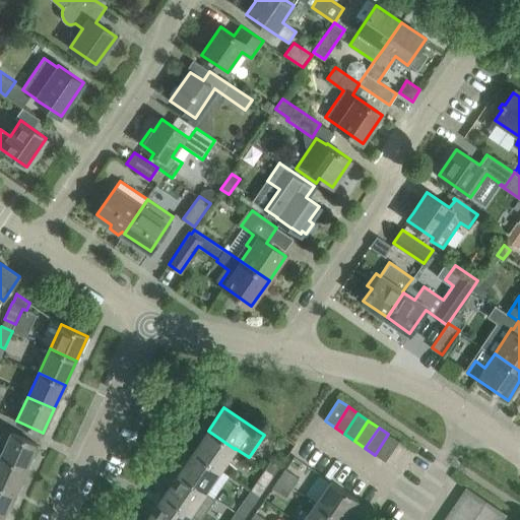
[(219,470),(235,449),(208,431),(193,452),(219,470)]
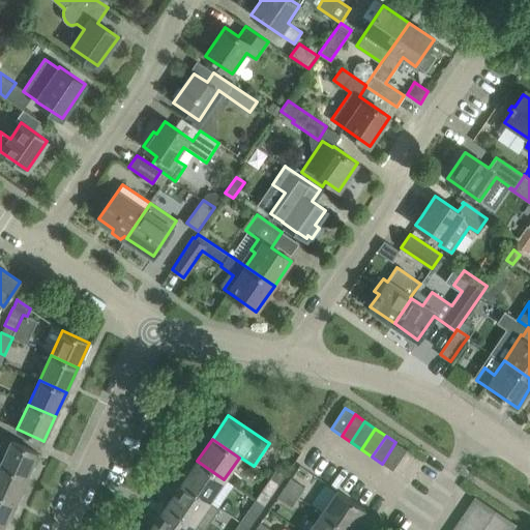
[(0,465),(27,477),(38,452),(11,440),(0,464),(0,465)]
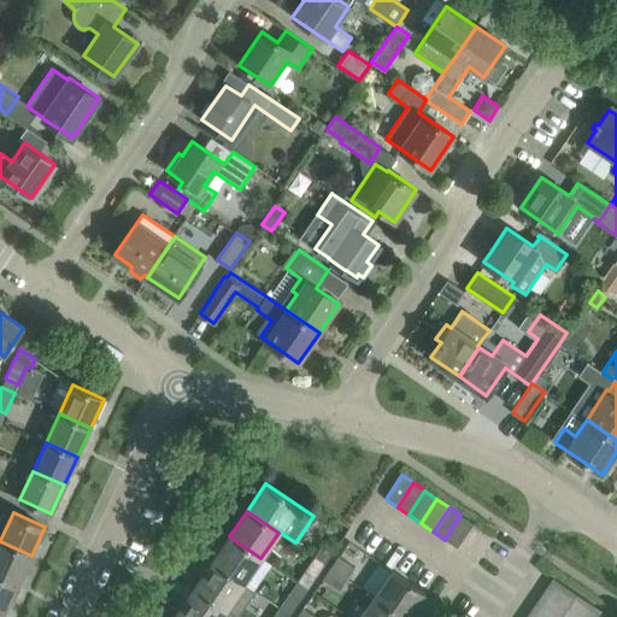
[(457,547),(474,524),(460,515),(445,540),(457,547)]
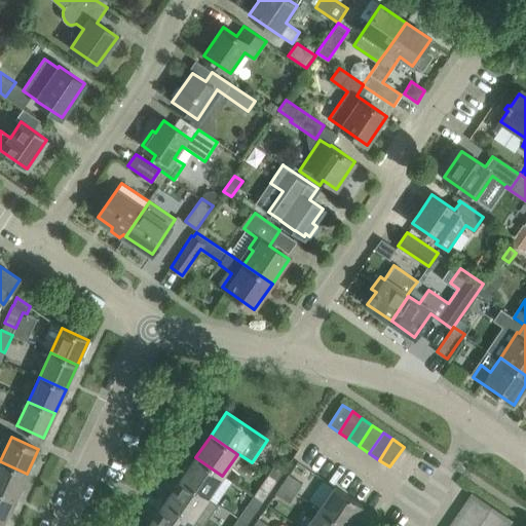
[(207,498),(222,476),(195,457),(180,480),(207,498)]
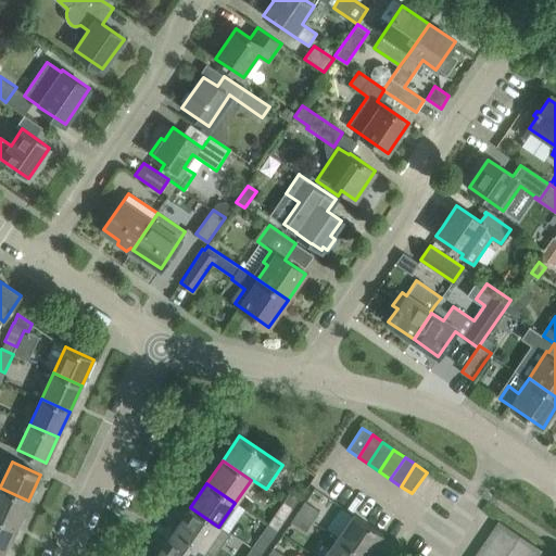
[(0,519),(16,527),(28,501),(0,488),(0,519)]
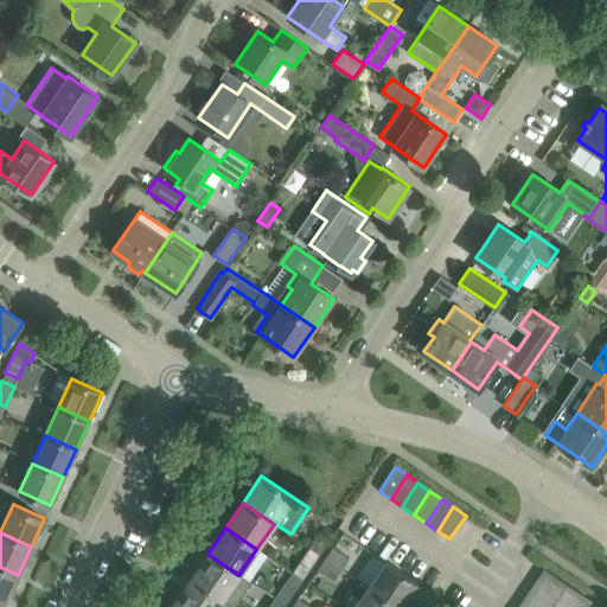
[(319,555),(330,540),(320,532),(310,548),(319,555)]
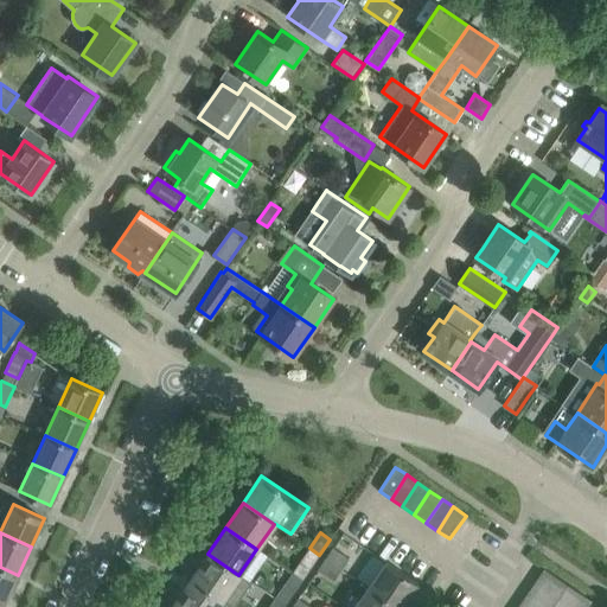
[(325,558),(342,569),(349,558),(333,547),(325,558)]
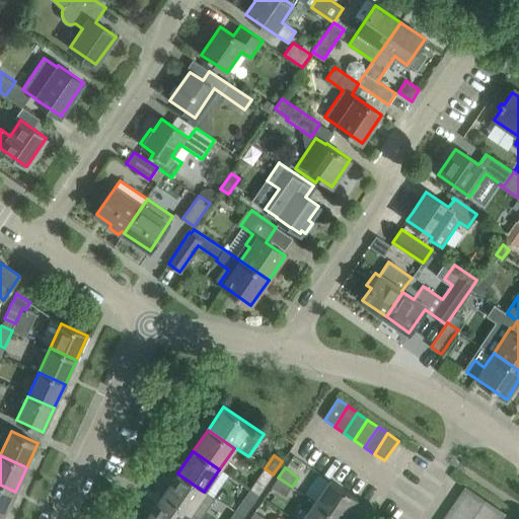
[(258,497),(273,474),(265,468),(249,491),(258,497)]
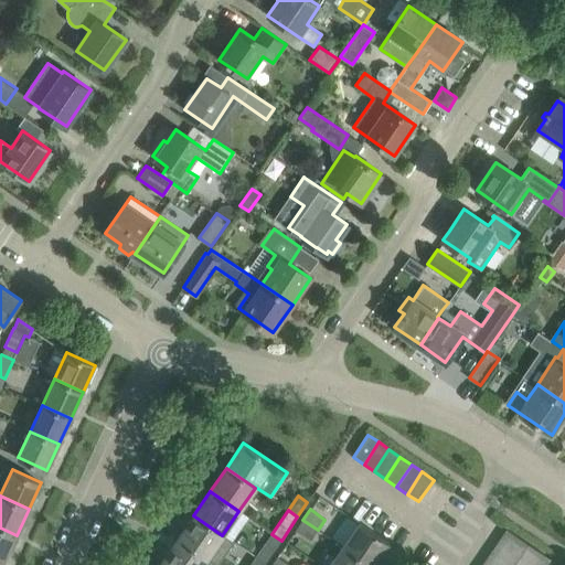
[(206,558),(208,556),(222,535),(193,515),(178,539),(206,558)]
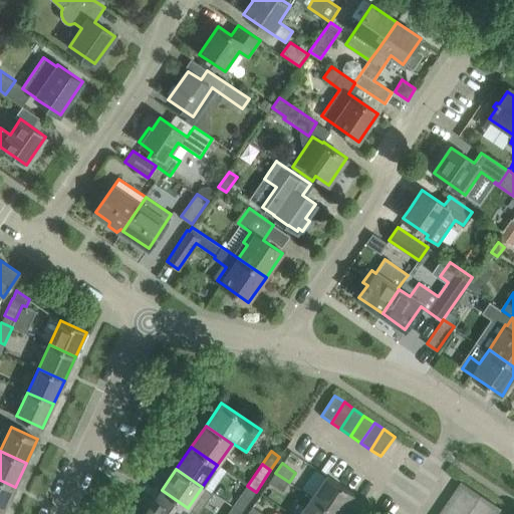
[(283,491),(289,482),(275,473),(269,482),(283,491)]
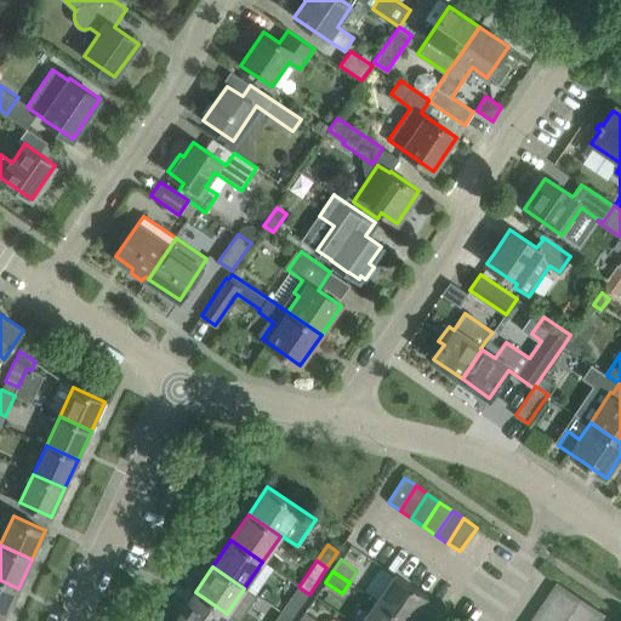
[(406,620),(411,620),(428,597),(394,574),(376,600),(406,620)]
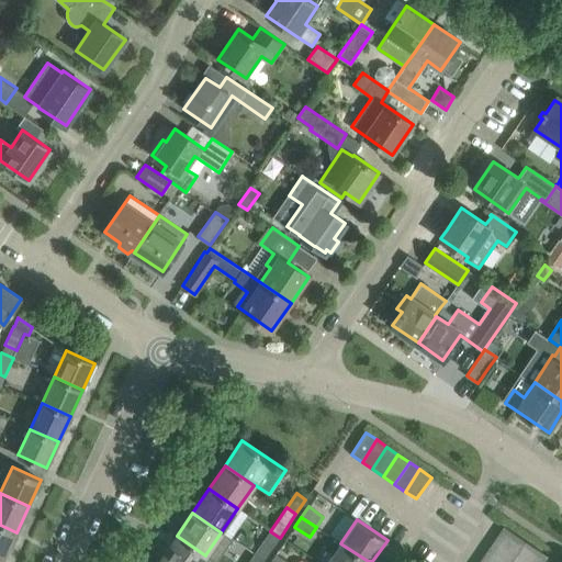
[(0,557),(3,559),(17,532),(0,525),(0,557)]
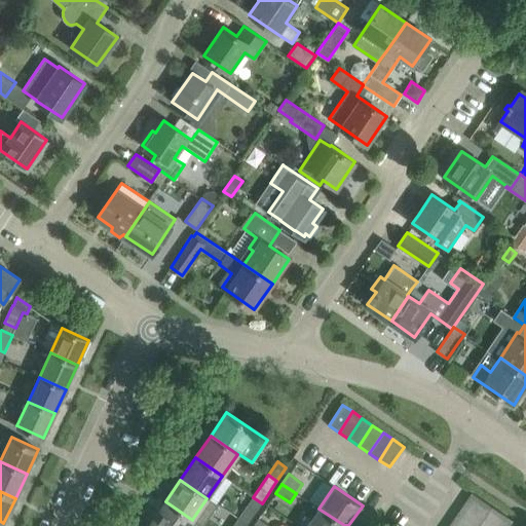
[(484,519),(492,508),(472,493),(463,504),(484,519)]
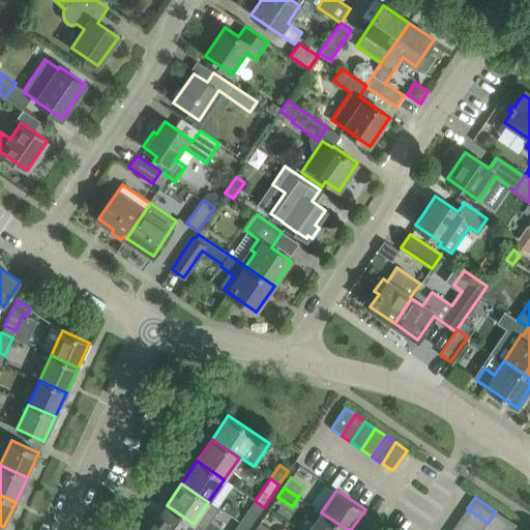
[(205,529),(195,522),(194,524),(167,505),(151,527),(155,529),(205,529)]
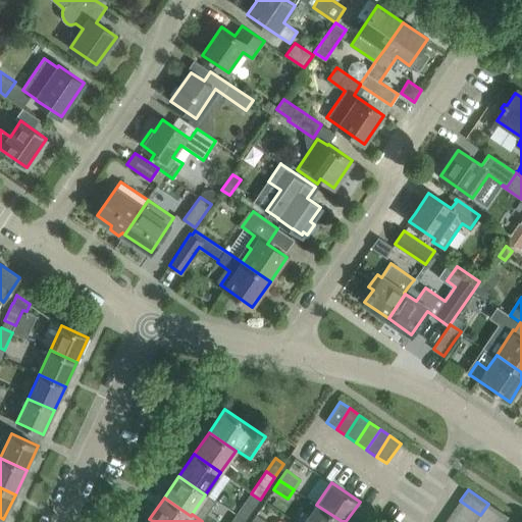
[(469,521),(475,521),(480,515),(460,501),(453,511),(469,521)]
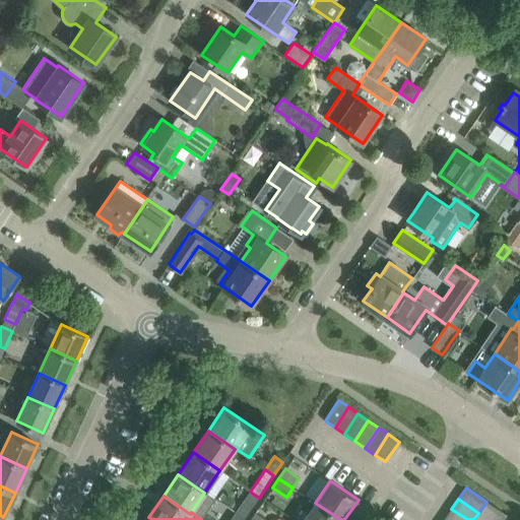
[(235,513),(244,519),(253,507),(244,500),(235,513)]
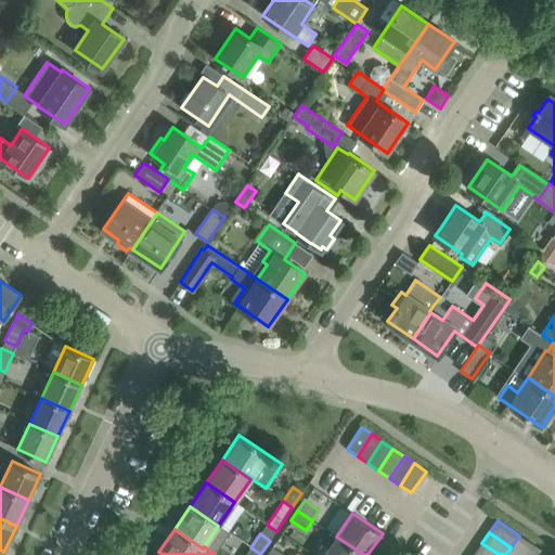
[(521,554),(536,554),(540,550),(519,536),(511,547),(521,554)]
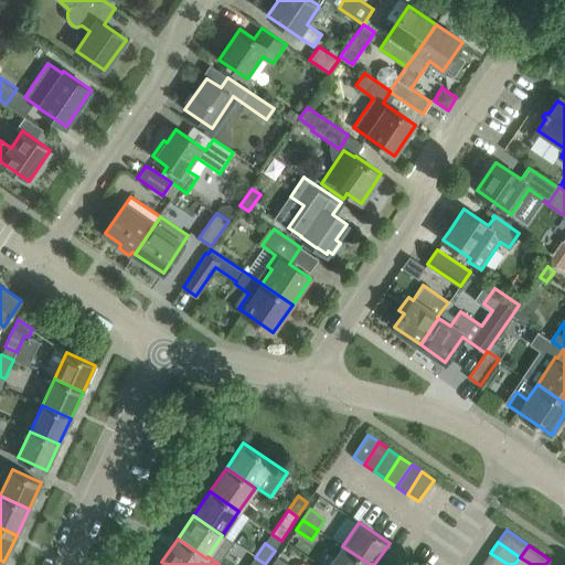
[(370,564),(342,546),(329,564),(370,564)]
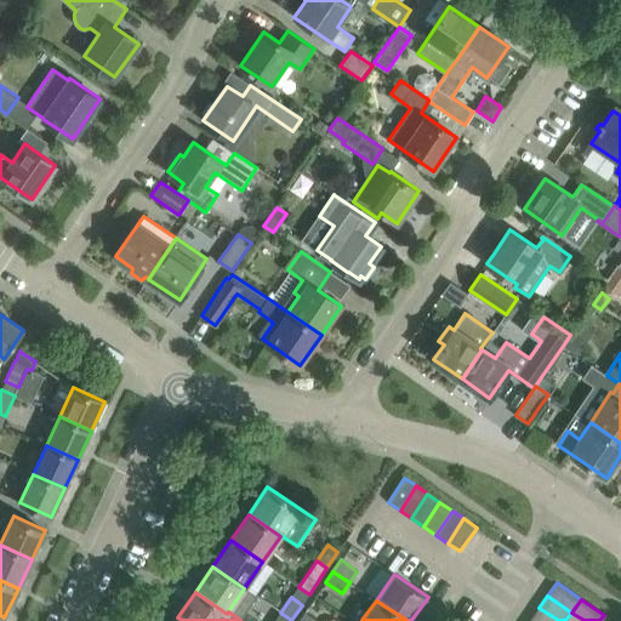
[(533,620),(558,620),(539,608),(530,620),(533,620)]
